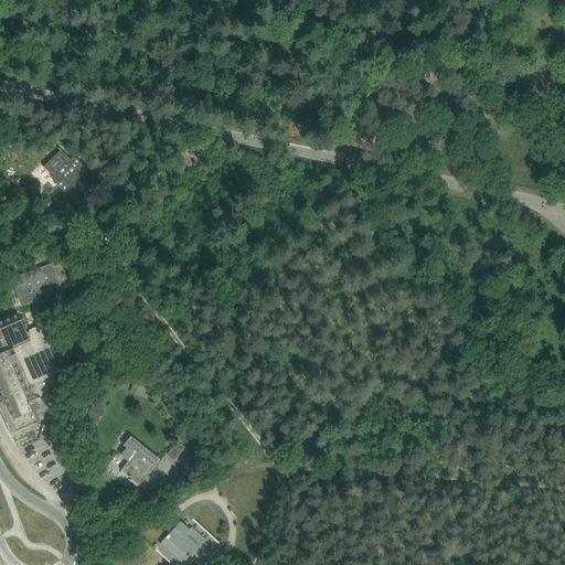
[(88,170),(76,158),(72,162),(61,150),(45,164),(43,167),(53,177),(51,179),(55,183),(64,193),(88,170)]
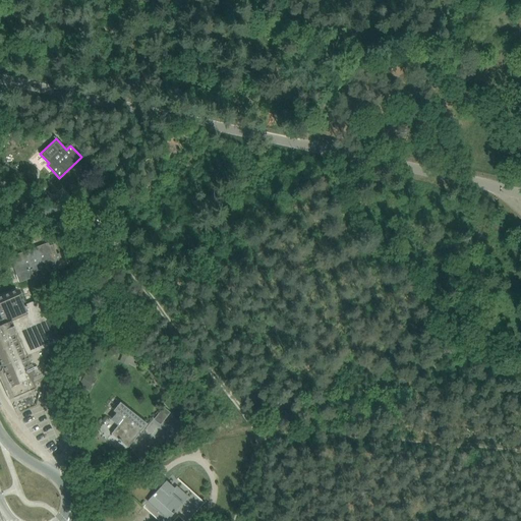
[(30,250),(34,263),(37,272),(40,270),(42,275),(58,269),(50,246),(49,242),(30,250)]
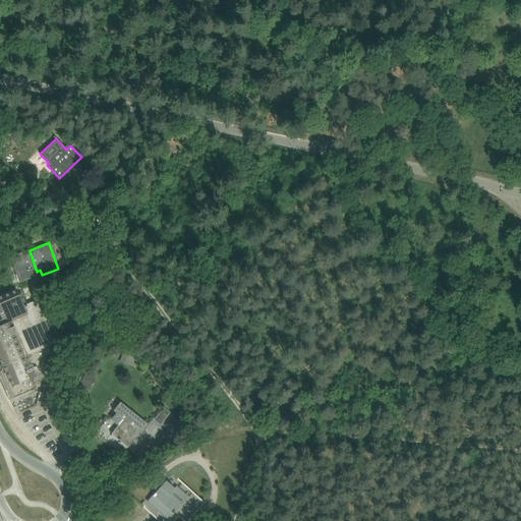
[(19,282),(29,279),(35,277),(34,273),(37,272),(34,263),(30,250),(10,257),(14,270),(19,282)]
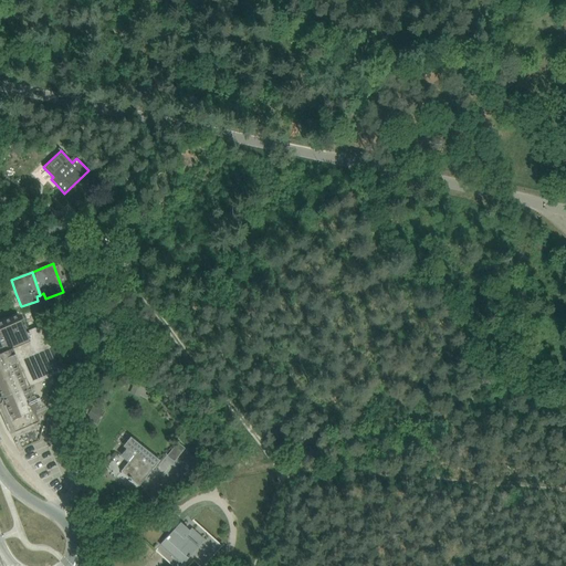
[(44,420),(46,409),(52,386),(56,384),(53,376),(32,329),(27,332),(19,315),(0,323),(0,390),(3,398),(0,399),(0,400),(0,408),(11,435),(17,437),(35,428),(38,422),(44,420)]
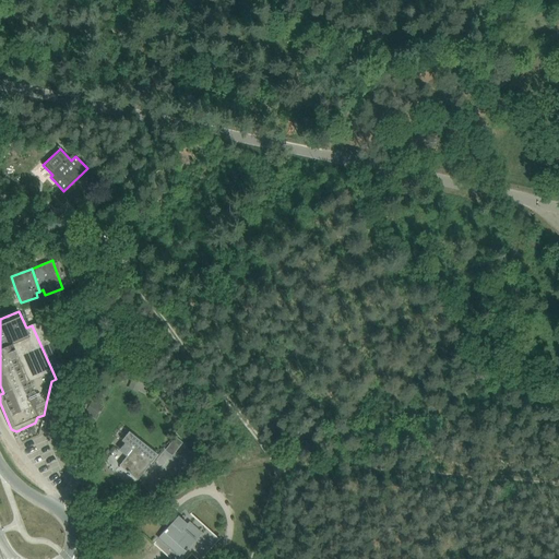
[(32,325),(52,371),(64,366),(45,320),(32,325)]
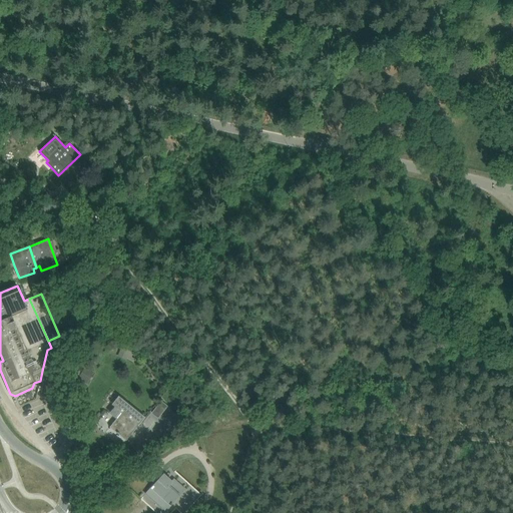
[(70,312),(61,316),(65,327),(75,323),(70,312)]
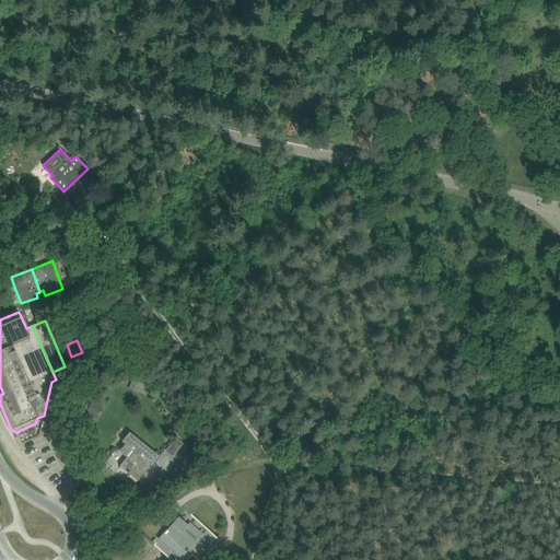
[(131,380),(128,389),(138,394),(141,383),(131,380)]
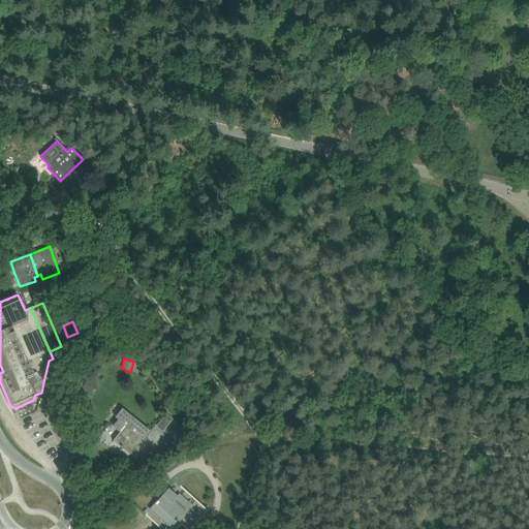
[(81,391),(90,396),(96,384),(87,379),(81,391)]
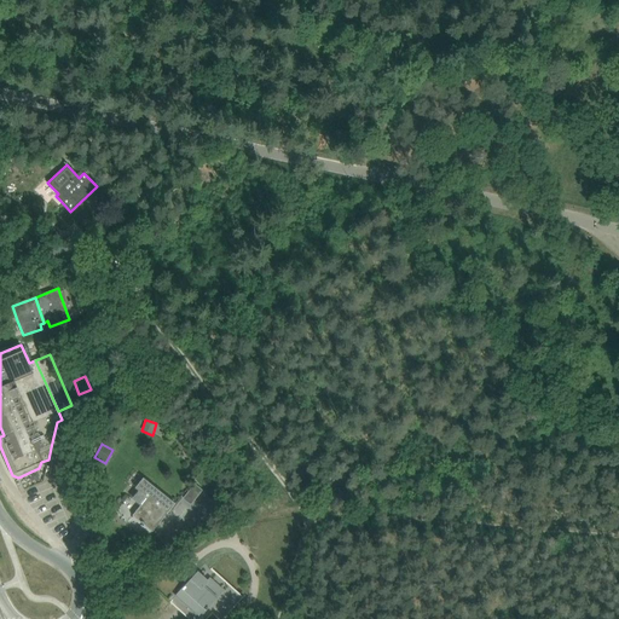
[(152,532),(154,530),(175,503),(143,478),(136,489),(138,491),(132,499),(140,505),(133,515),(152,532)]
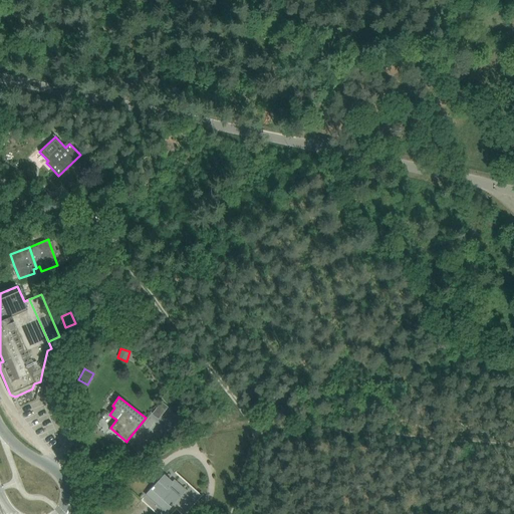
[(161,402),(153,415),(160,419),(168,406),(161,402)]
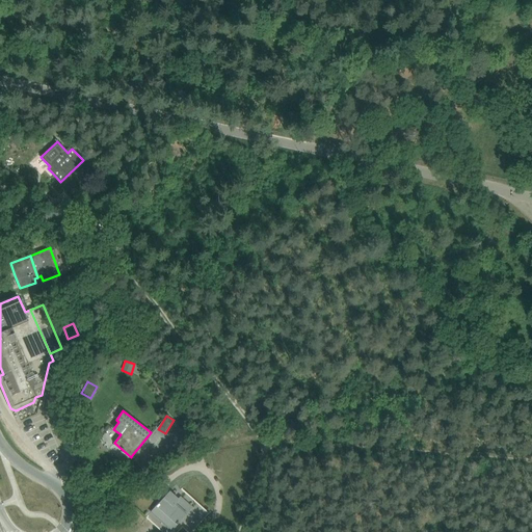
[(191,531),(209,513),(202,506),(192,498),(191,499),(181,489),(177,494),(169,486),(155,503),(157,505),(145,517),(161,531),(178,531),(182,527),(187,531),(191,531)]
